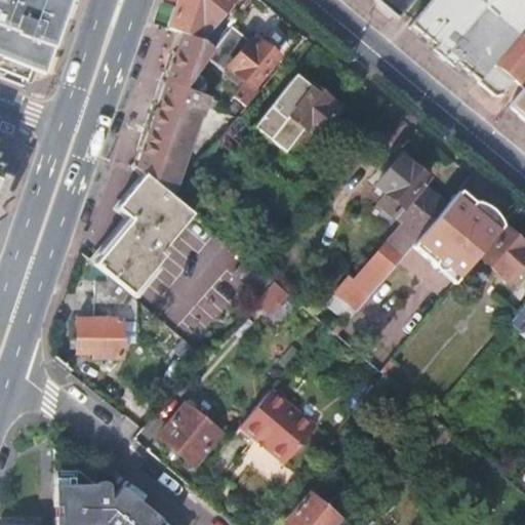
[(0,0),(0,73),(34,86),(47,77),(72,0),(0,0)]
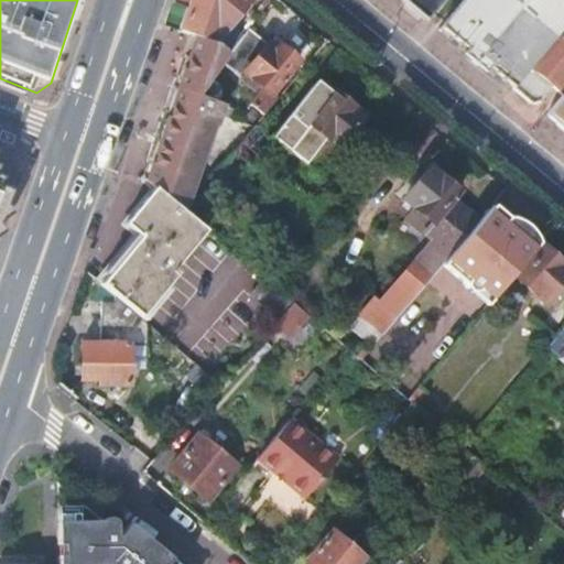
[(190,0),(187,9),(180,32),(188,35),(216,44),(221,39),(225,35),(231,28),(253,2),(251,0),(190,0)]
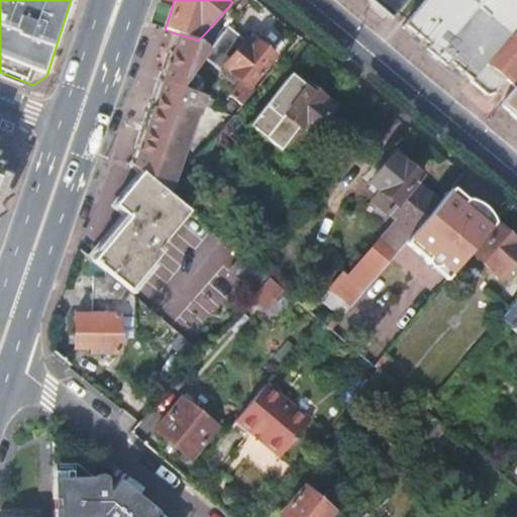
[(373,0),(394,17),(408,0),(373,0)]
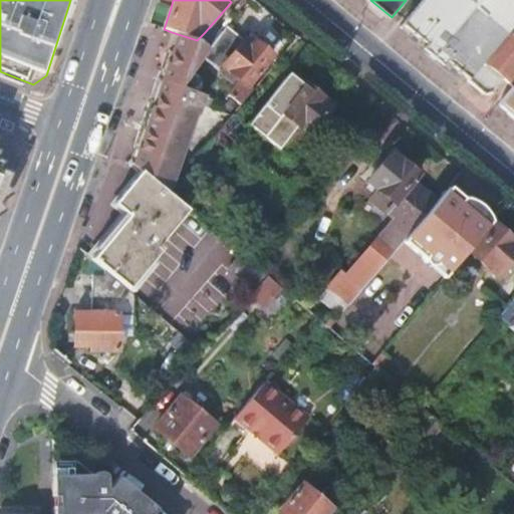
[(513,0),(423,0),(402,26),(466,79),(483,59),(513,21),(513,0)]
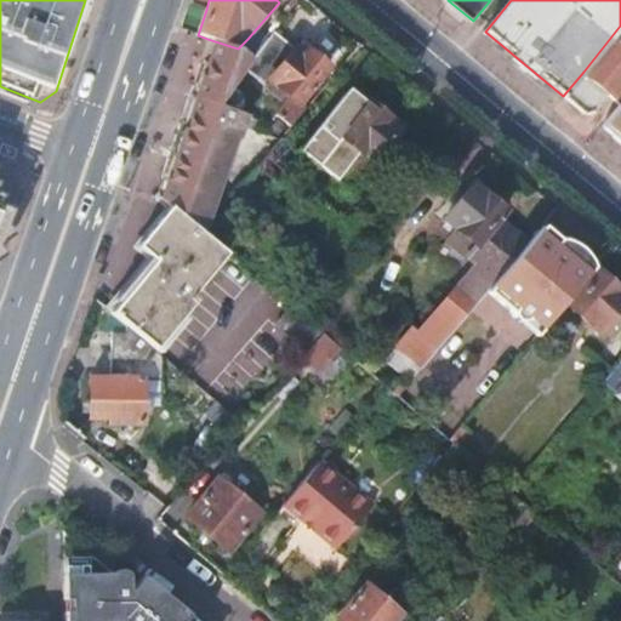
[(255,30),(248,39),(251,41),(258,33),(255,30)]
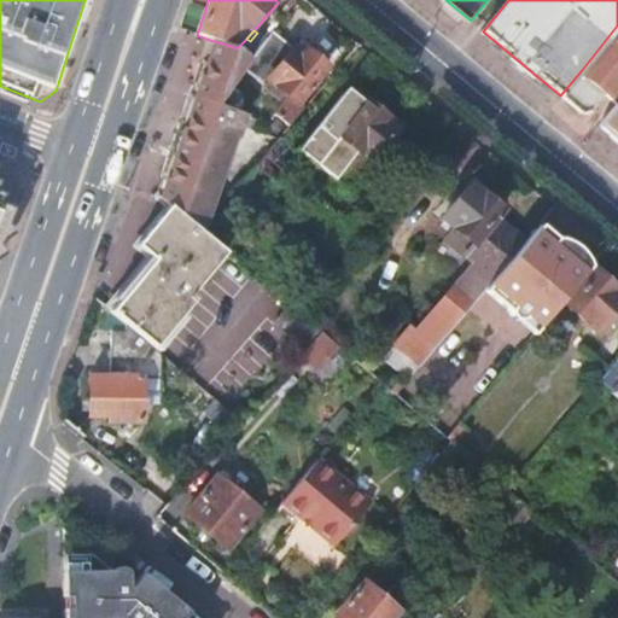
[(581,71),(560,95),(581,114),(590,111),(606,93),(617,103),(617,100),(617,38),(617,36),(586,75),(581,71)]
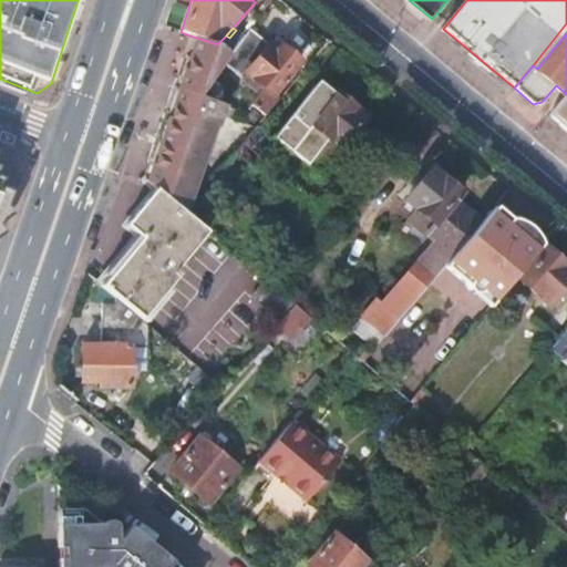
[(189,35),(162,120),(208,135),(214,120),(217,121),(219,113),(216,112),(219,104),(210,101),(196,95),(217,69),(229,54),(224,50),(217,44),(189,35)]
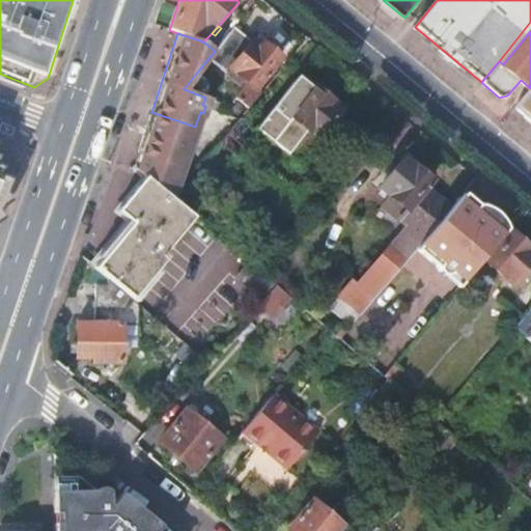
[(208,36),(203,42),(210,47),(214,42),(208,36)]
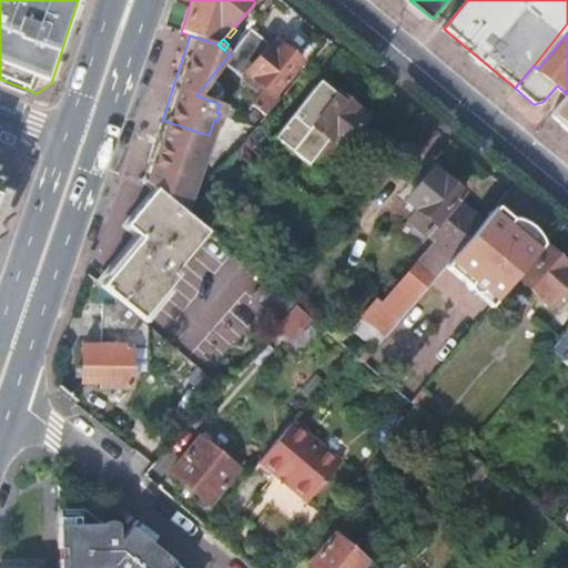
[(272,46),(250,72),(263,84),(269,89),(264,94),(255,105),(269,117),(282,100),(276,95),(303,63),(297,58),(297,53),(291,47),(286,49),(283,47),(279,51),(272,46)]
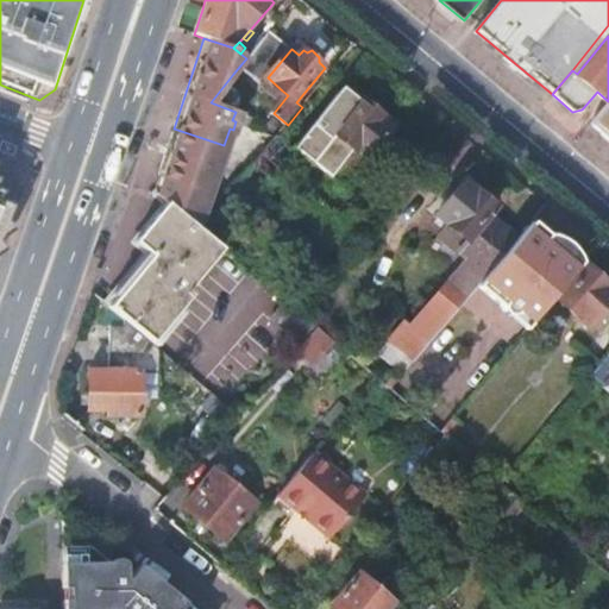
[(233,74),(211,102),(226,108),(245,85),(233,74)]
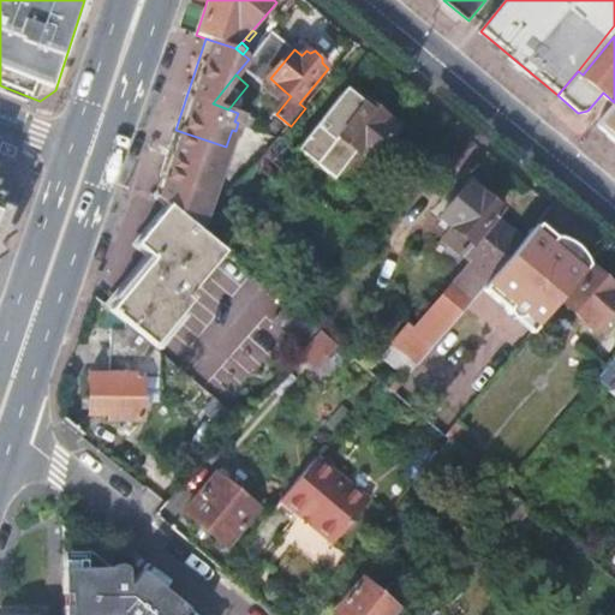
[(311,143),(356,90),(350,85),(298,148),(350,190),(356,181),(311,143)]
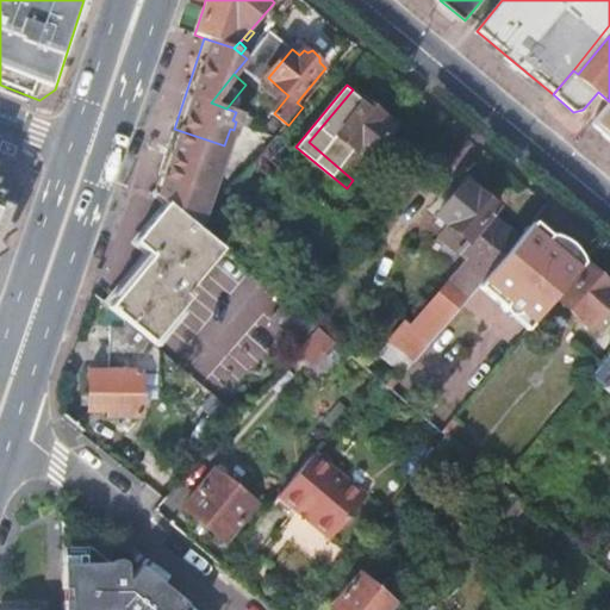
[(353,89),(309,142),(353,180),(398,125),(366,98),(362,98),(353,89)]
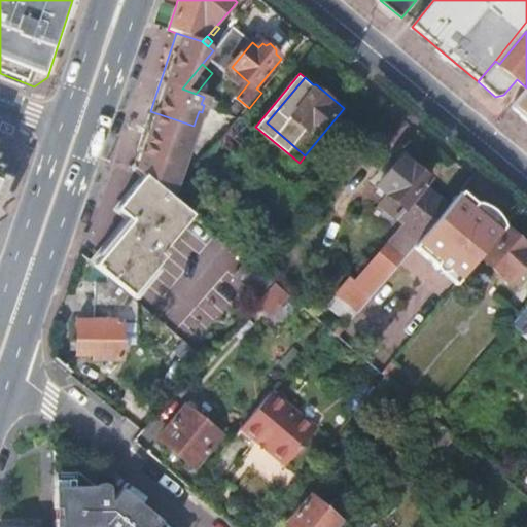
[(244,78),(240,83),(245,88),(249,82),(244,78)]
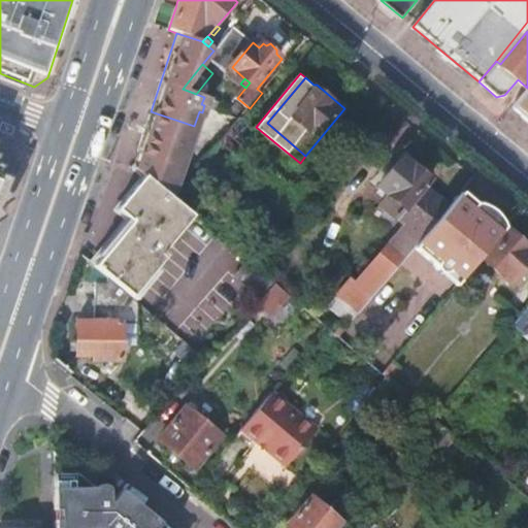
[(527,86),(527,88),(514,103),(527,116),(527,86)]
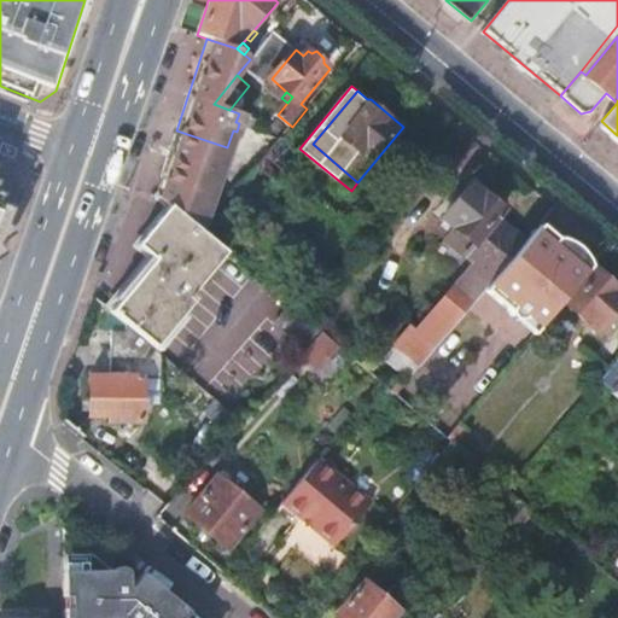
[(244,115),(243,122),(249,124),(248,129),(254,130),(257,120),(244,115)]
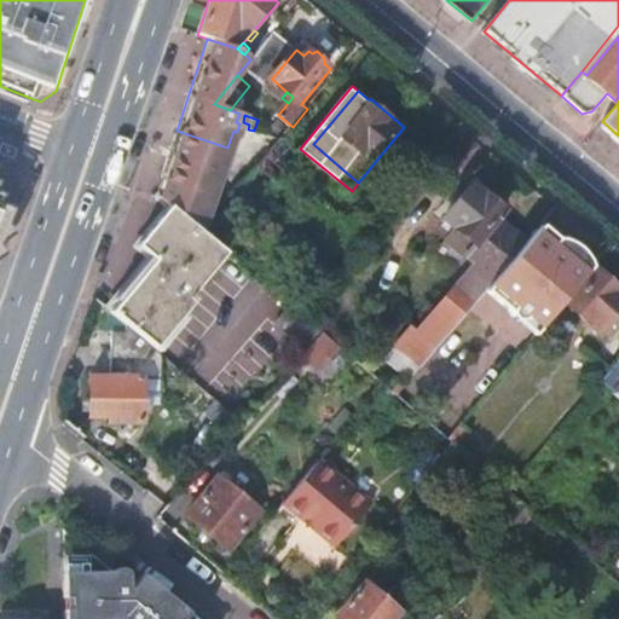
[(258,120),(254,131),(282,140),(284,138),(285,136),(289,131),(258,120)]
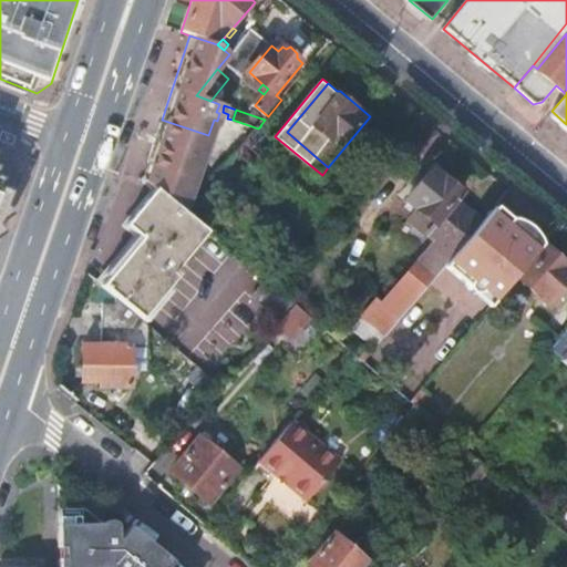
[(162,120),(142,179),(154,189),(183,214),(208,135),(162,120)]
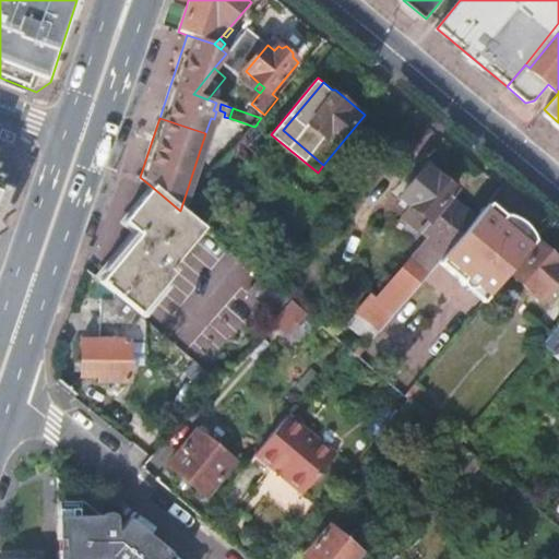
[(229,156),(211,179),(228,193),(274,140),(257,125),(254,127),(229,156)]
